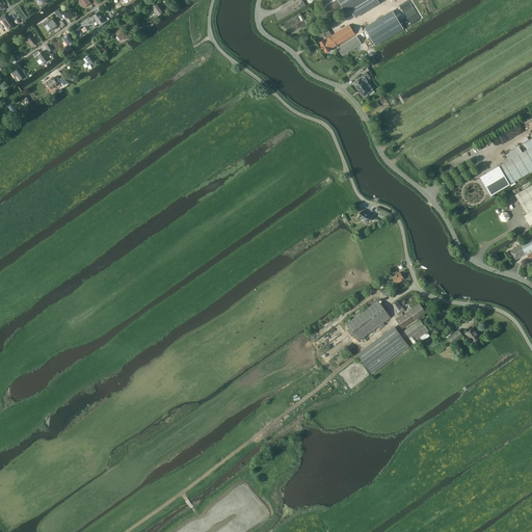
[(84,8),(91,3),(88,0),(79,0),(78,1),(84,8)]
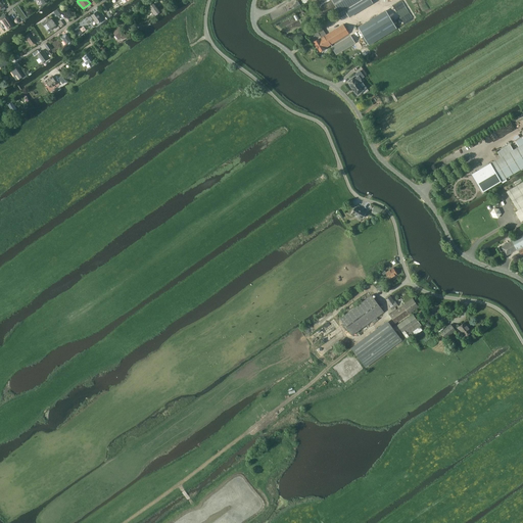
[(318,0),(321,6),(326,12),(335,7),(336,6),(337,9),(335,10),(341,20),(348,15),(347,14),(371,0),(370,0),(318,0)]
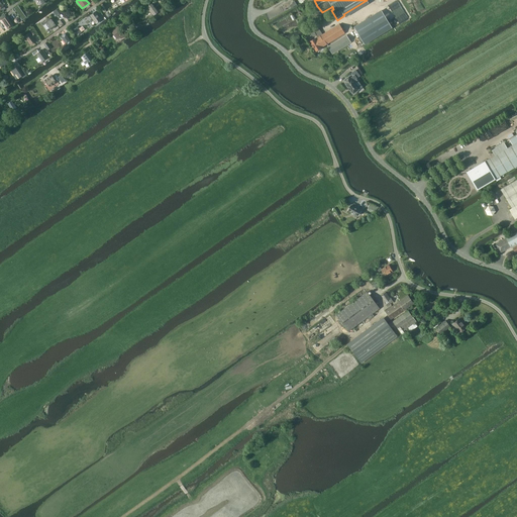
[(399,24),(407,20),(398,1),(390,4),(399,24)]
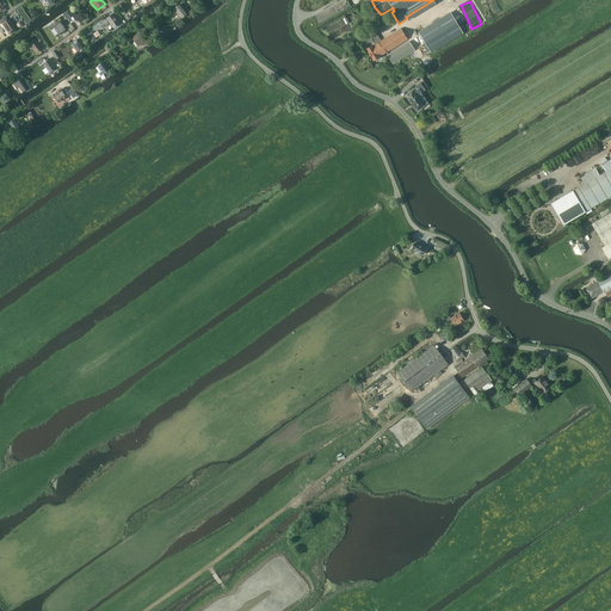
[(180,4),(174,7),(183,18),(187,14),(180,4)]
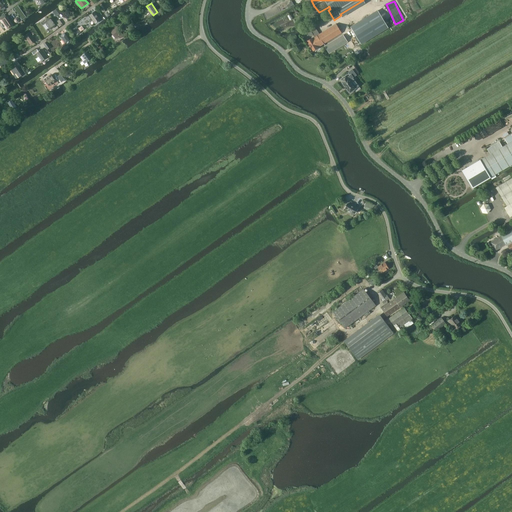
[(59,7),(53,12),(56,17),(63,12),(59,7)]
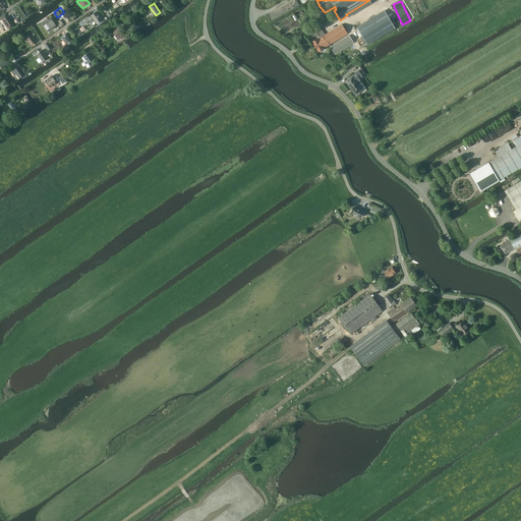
[(395,29),(385,10),(357,27),(367,45),(395,29)]
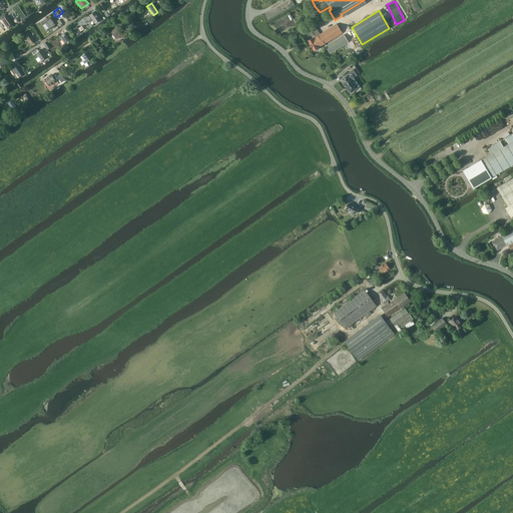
[(95,11),(89,15),(95,24),(101,20),(98,15),(95,11)]
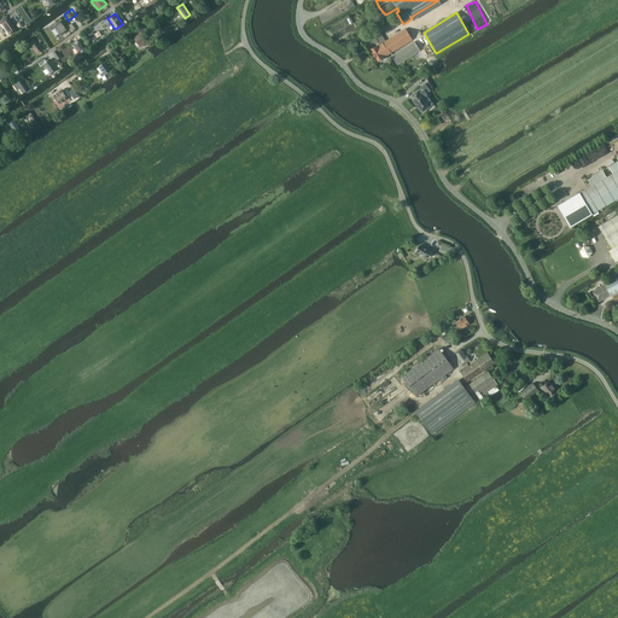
[(0,25),(0,28),(4,34),(5,33),(7,36),(9,36),(17,30),(10,19),(9,19),(7,19),(0,24),(0,25)]
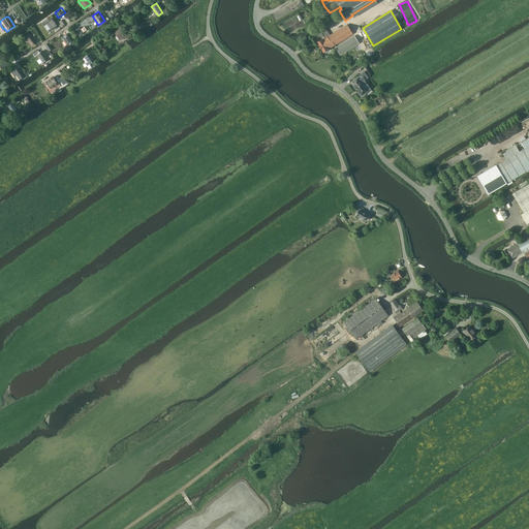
[(53,20),(47,24),(51,30),(57,26),(53,20)]
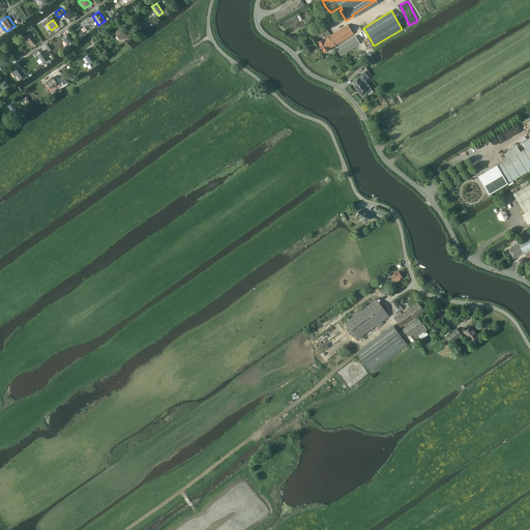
[(329,49),(354,34),(348,25),(331,35),(326,28),(321,31),(322,32),(320,34),(319,36),(320,36),(321,37),(322,37),(324,36),(326,38),(323,40),(323,39),(318,42),(324,53),(329,50),(329,49)]
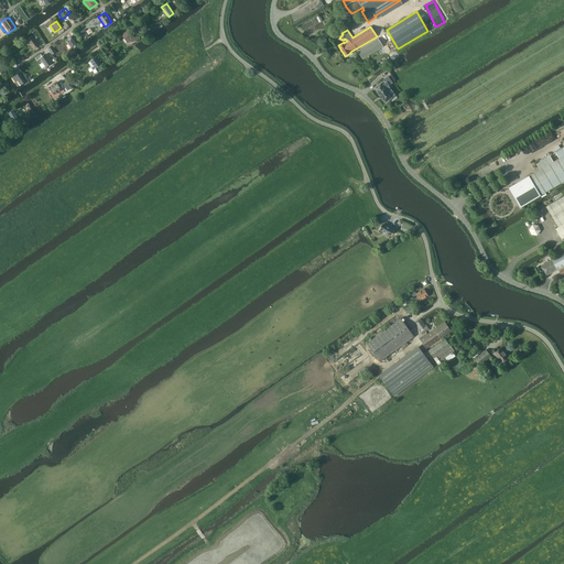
[(85,29),(79,33),(84,40),(89,35),(85,29)]
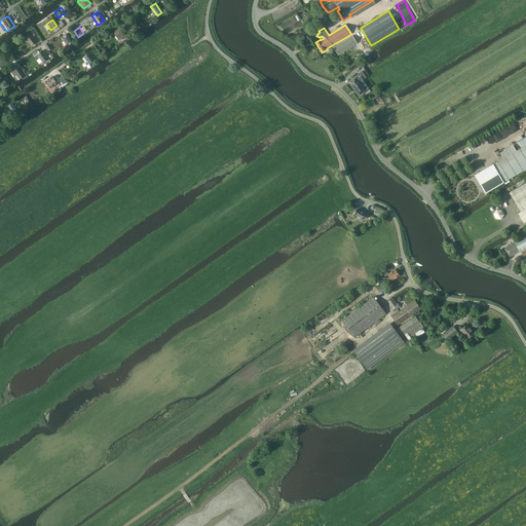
[(124,39),(127,37),(120,27),(113,31),(119,40),(122,37),(124,39)]
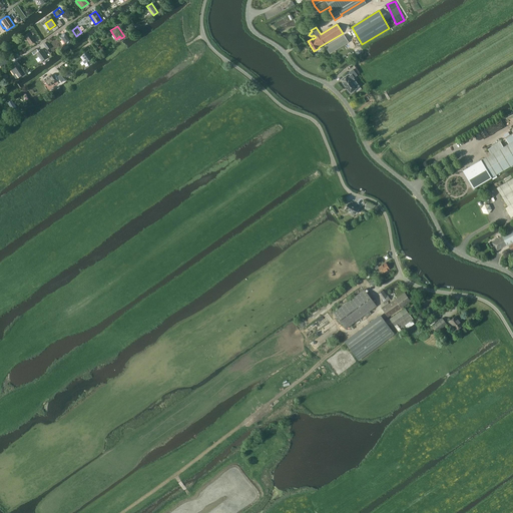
[(24,36),(30,45),(36,41),(30,32),(24,36)]
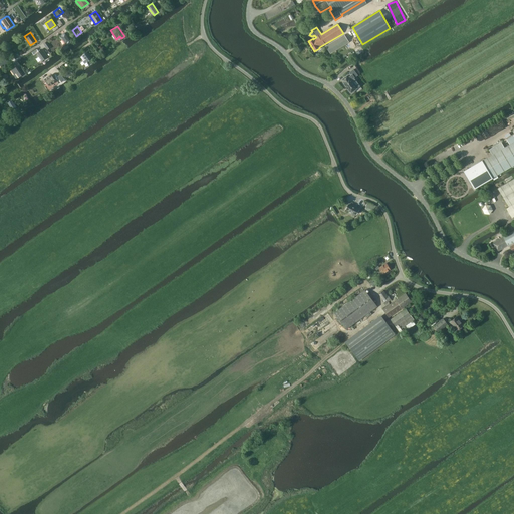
[(65,45),(72,40),(66,32),(59,36),(65,45)]
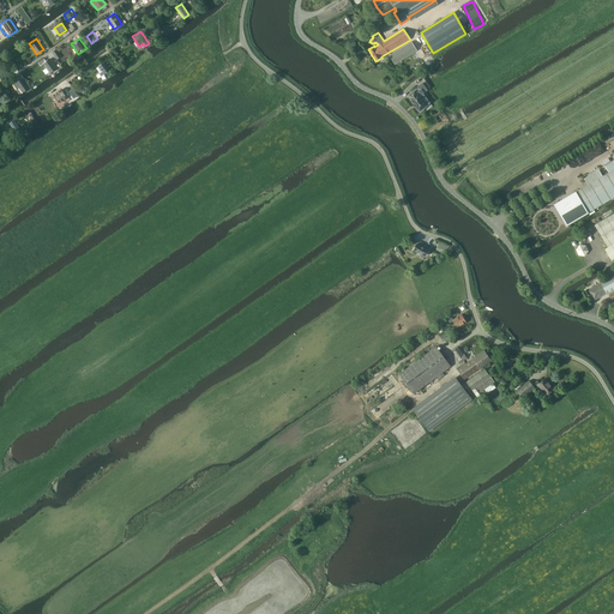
[(395,64),(416,50),(411,42),(390,55),(395,64)]
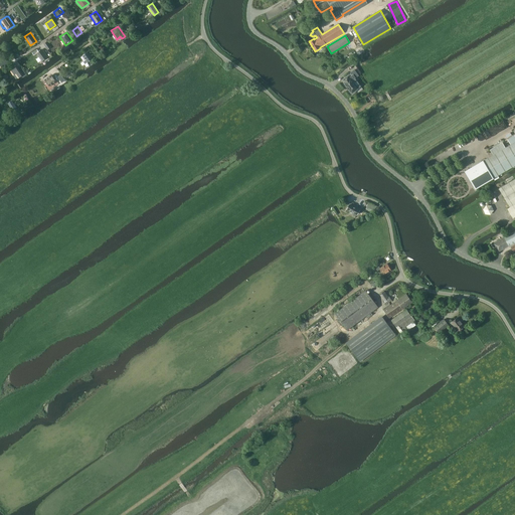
[(48,57),(47,55),(42,48),(36,53),(42,62),(48,57)]
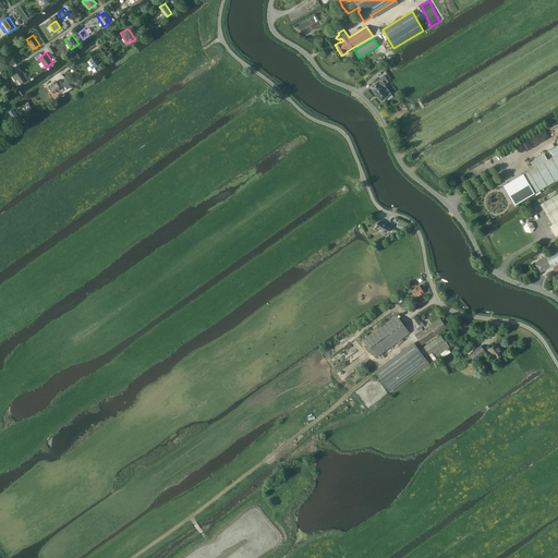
[(100,64),(95,57),(89,61),(93,65),(91,67),(93,70),(100,64)]
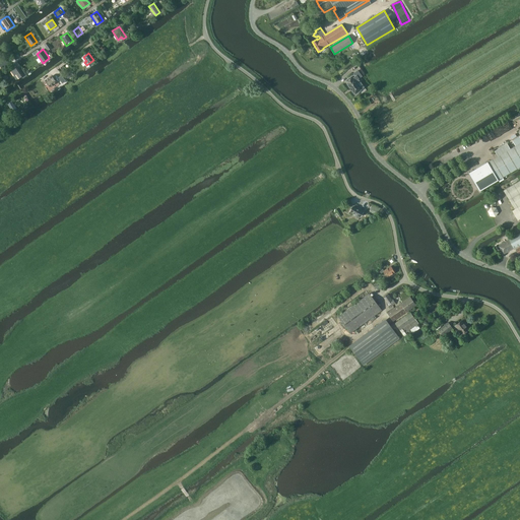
[(16,80),(17,79),(22,76),(17,68),(11,72),(16,80)]
